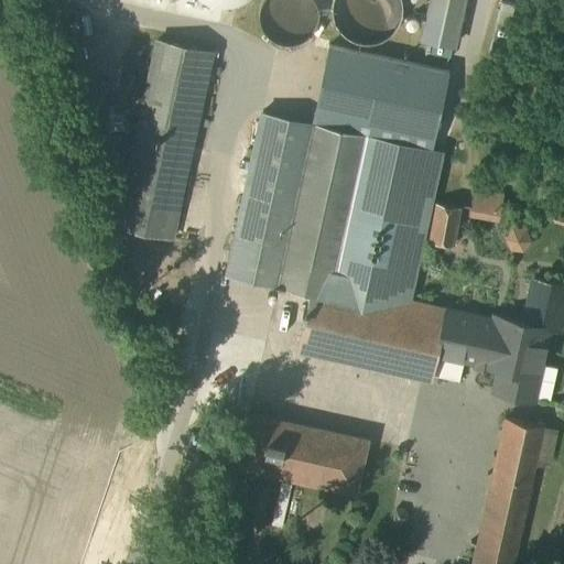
[(264,0),(261,9),(261,19),(262,24),(267,33),(274,40),(285,43),(295,42),(304,38),(310,33),(314,25),(316,15),(315,8),(311,0),(264,0)]
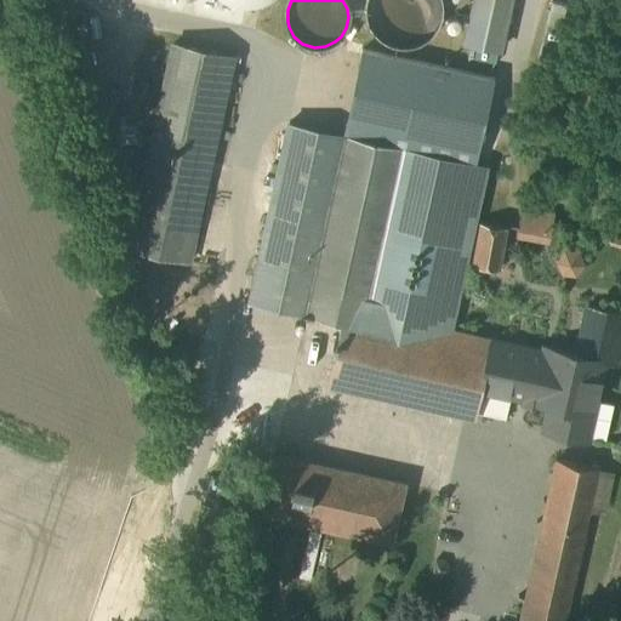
[(365,0),(365,1),(365,15),(370,27),(377,36),(388,44),(402,46),(411,46),(423,41),(433,33),(438,26),(442,12),(440,0),(365,0)]
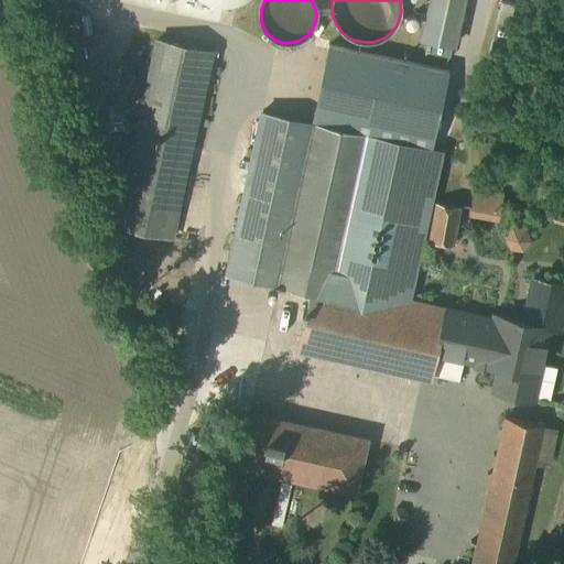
[(467,0),(431,0),(422,38),(456,46),(467,0)]
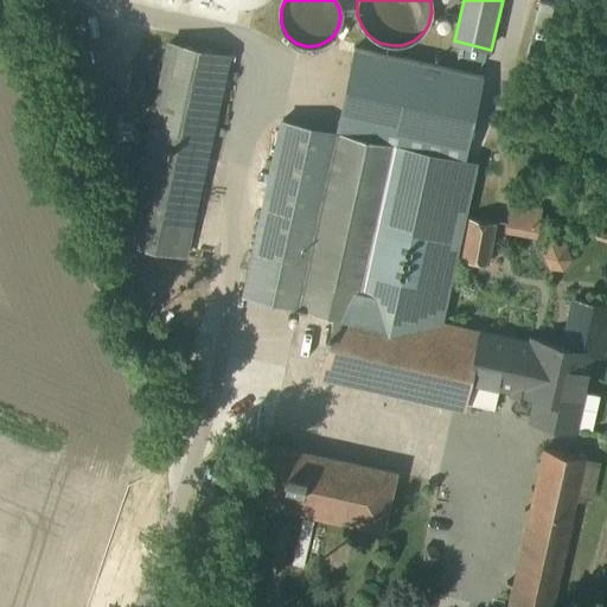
[(229,62),(166,48),(119,249),(183,263),(229,62)]
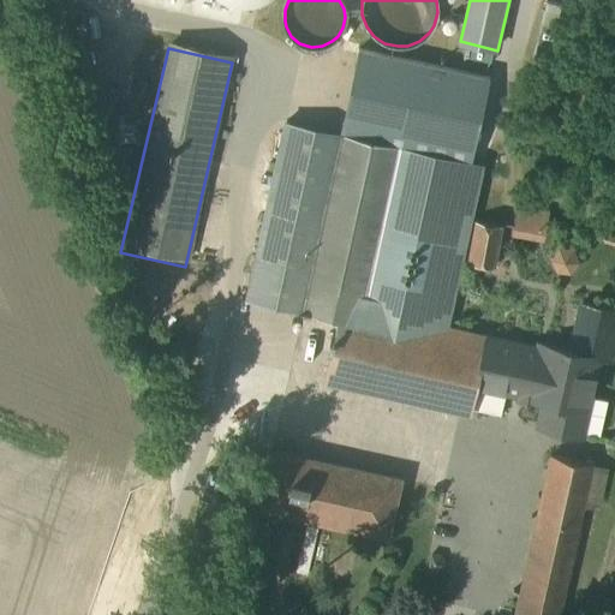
[(358,48),(339,135),(471,163),(489,77),(358,48)]
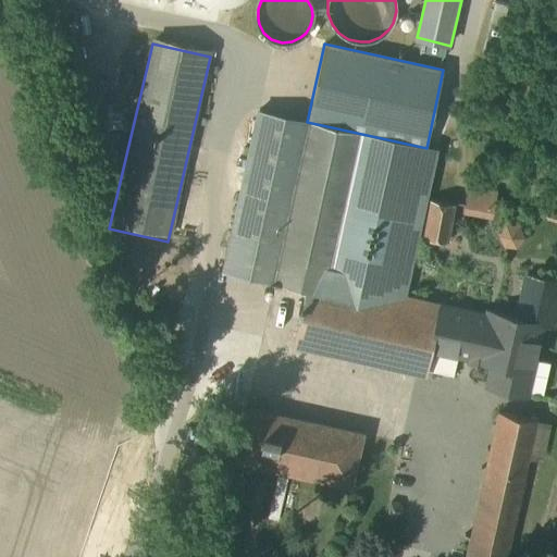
[(307,122),(257,111),(223,270),(307,288),(295,344),(423,371),(428,350),(440,299),(409,293),(440,150),(426,148),(307,122)]
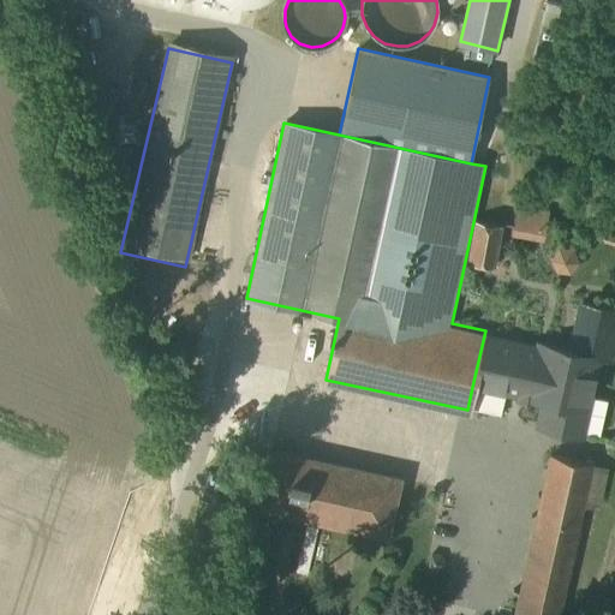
[(614,362),(614,310),(581,304),(572,350),(485,330),(472,387),(541,402),(536,425),(584,435),(597,374),(586,371),(589,358),(614,364),(614,362)]
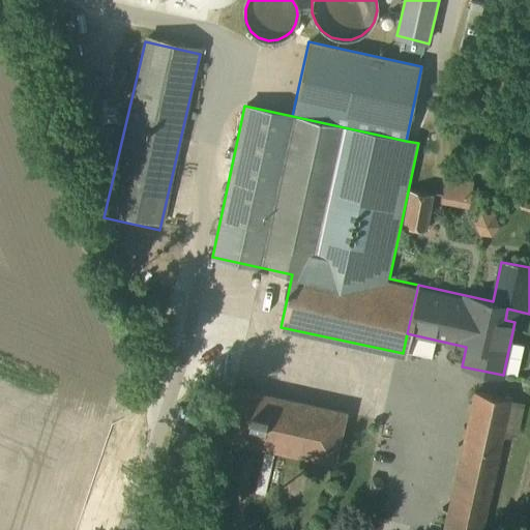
[(345,413),(236,387),(223,440),(332,466),(345,413)]
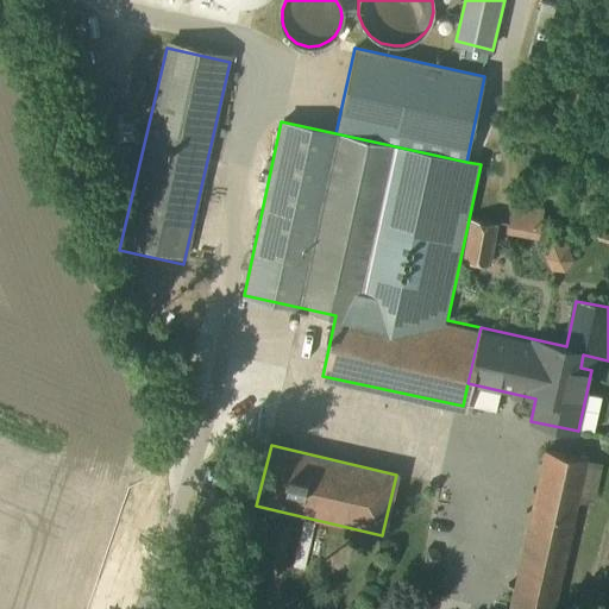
[(552,608),(586,463),(544,453),(506,608),(552,608)]
